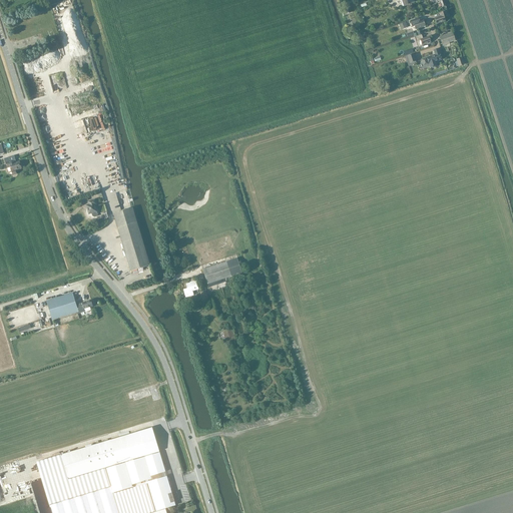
[(443,15),(446,14),(445,11),(440,13),(441,16),(434,18),(436,24),(445,21),(443,15)]
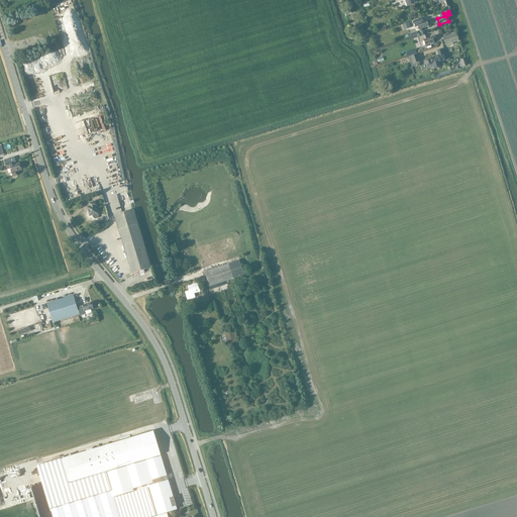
[(420,22),(419,19),(413,21),(415,27),(418,26),(419,29),(428,26),(426,20),(420,22)]
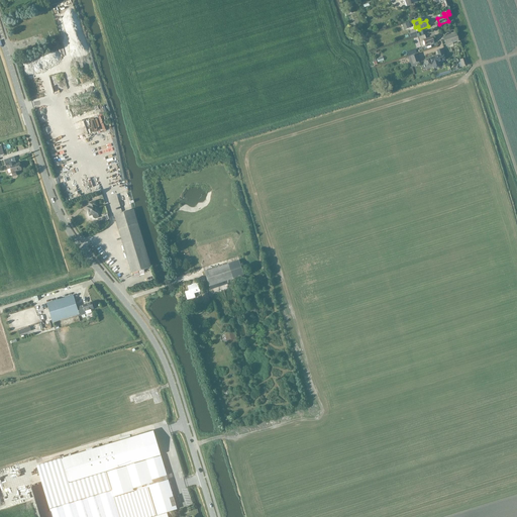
[(425,45),(434,42),(432,36),(426,38),(424,34),(417,37),(418,37),(419,39),(420,41),(419,41),(421,46),(420,46),(421,48),(425,47),(425,46),(425,45)]
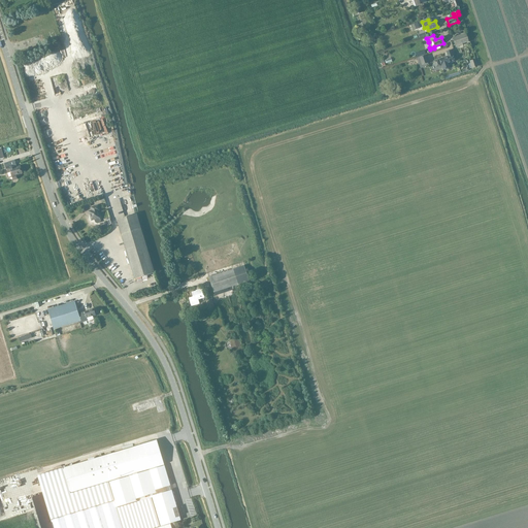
[(461,43),(468,41),(465,35),(453,38),(456,46),(462,44),(461,43)]
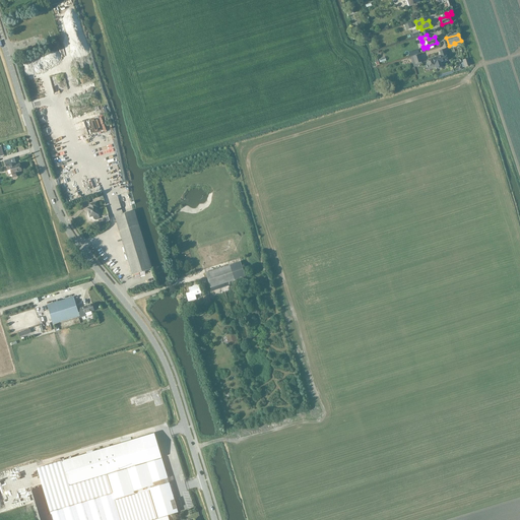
[(432,59),(428,60),(430,66),(434,65),(434,64),(435,63),(436,69),(438,68),(439,69),(441,68),(441,67),(442,67),(441,63),(447,61),(444,50),(440,51),(441,56),(433,58),(433,59),(432,60),(432,59)]
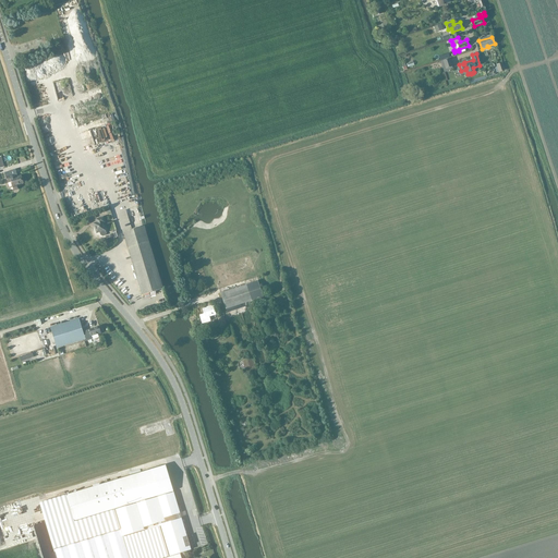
[(443,61),(446,69),(452,67),(449,59),(443,61)]
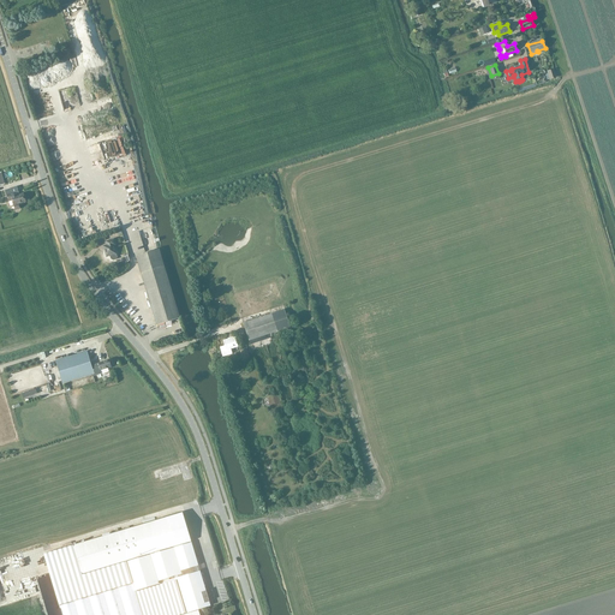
[(9,201),(12,201),(15,210),(19,209),(18,204),(25,202),(23,193),(19,195),(17,186),(5,190),(9,201)]
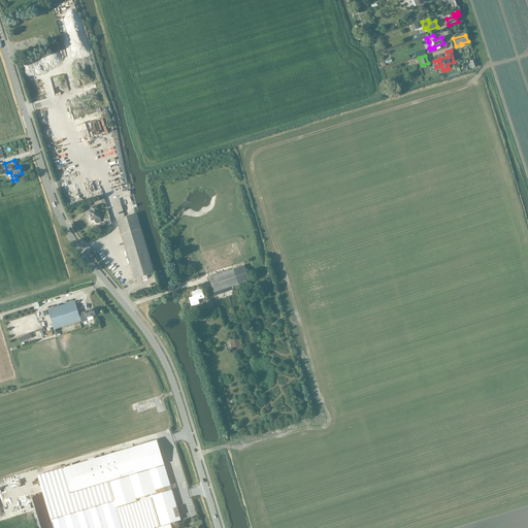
[(99,218),(97,211),(99,210),(98,205),(91,207),(92,210),(89,211),(91,221),(94,220),(95,223),(97,224),(99,223),(100,221),(99,218)]
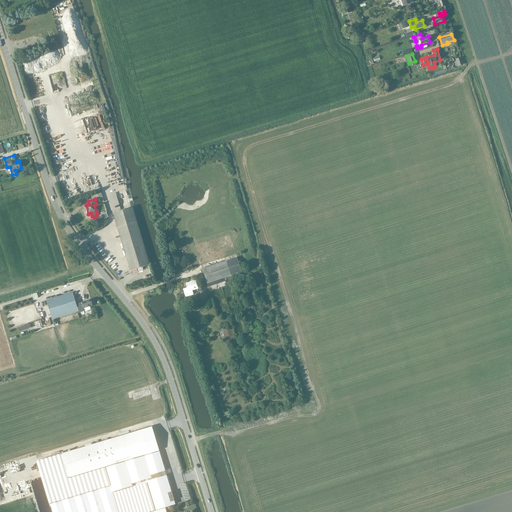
[(149,265),(132,208),(113,213),(130,270),(149,265)]
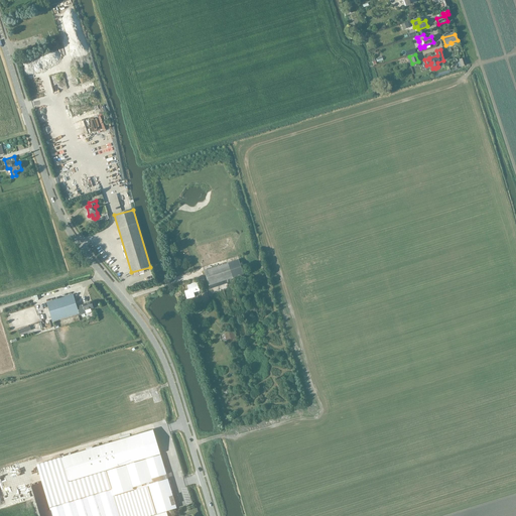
[(206,275),(209,285),(226,280),(233,278),(243,274),(238,260),(228,263),(226,264),(205,271),(206,275)]
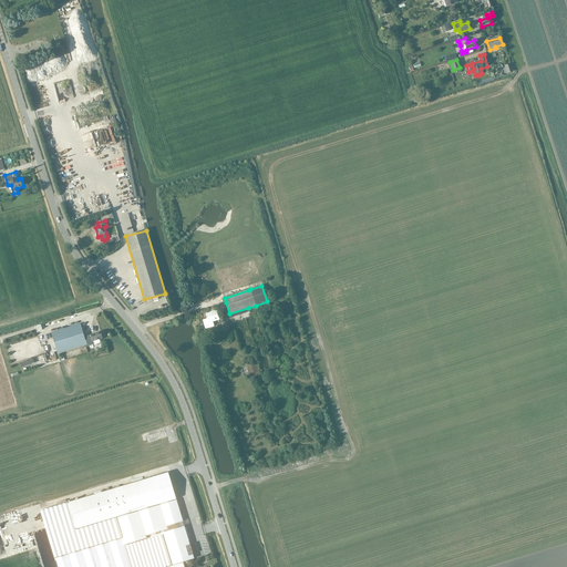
[(208,322),(219,319),(216,310),(213,311),(213,312),(206,315),(208,322)]
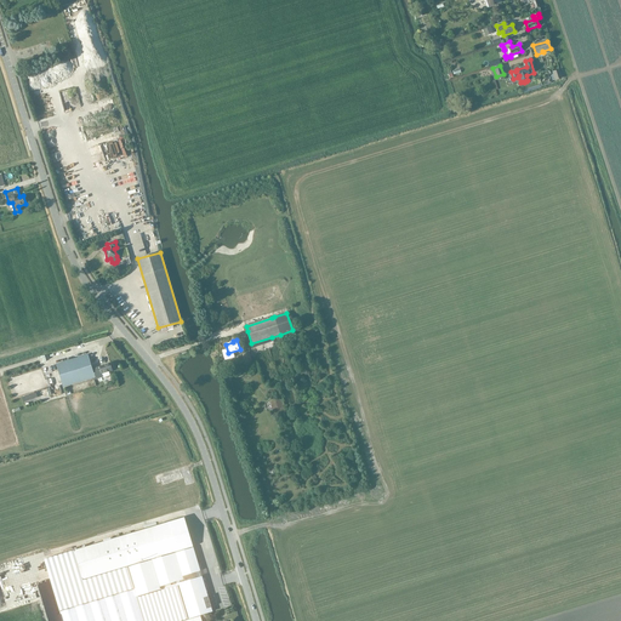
[(95,377),(92,371),(87,354),(56,364),(63,387),(95,377)]
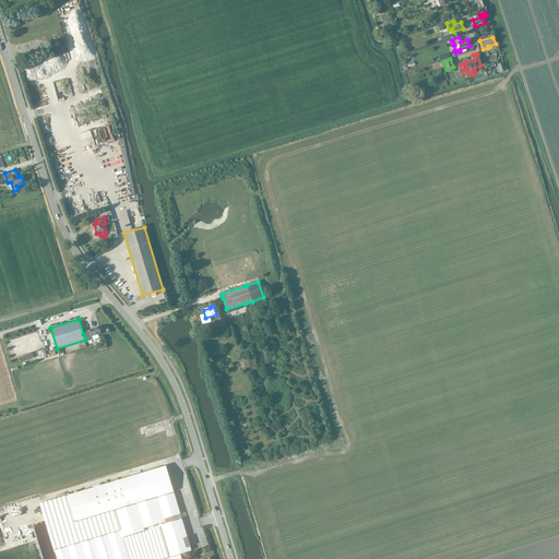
[(90,332),(83,334),(85,340),(86,342),(92,340),(92,336),(100,333),(102,332),(100,329),(100,328),(99,328),(90,330),(90,332)]
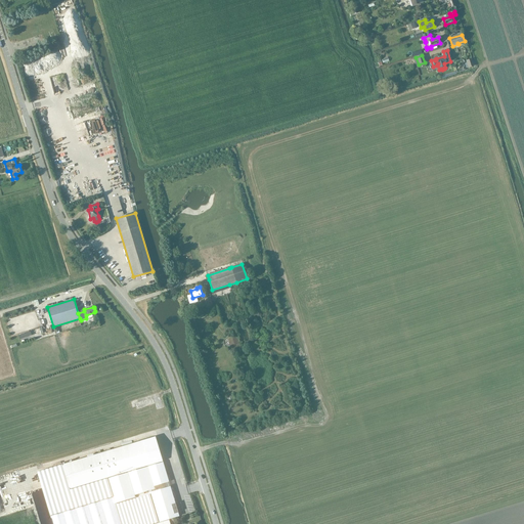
[(230,336),(227,337),(231,349),(238,347),(235,336),(230,338),(230,336)]
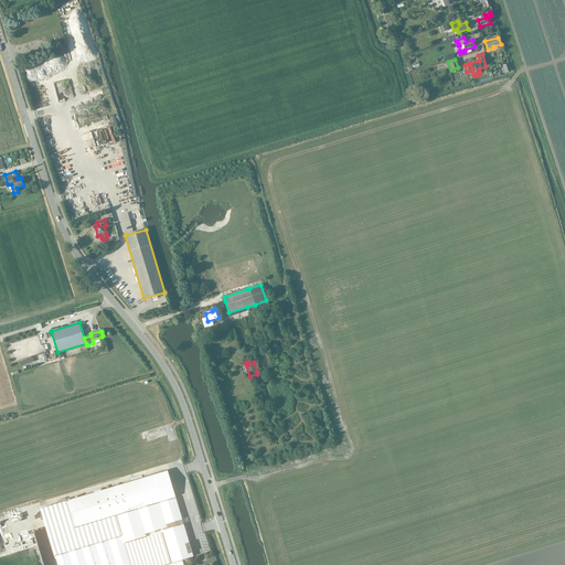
[(168,471),(67,501),(75,528),(160,502),(176,498),(168,471)]
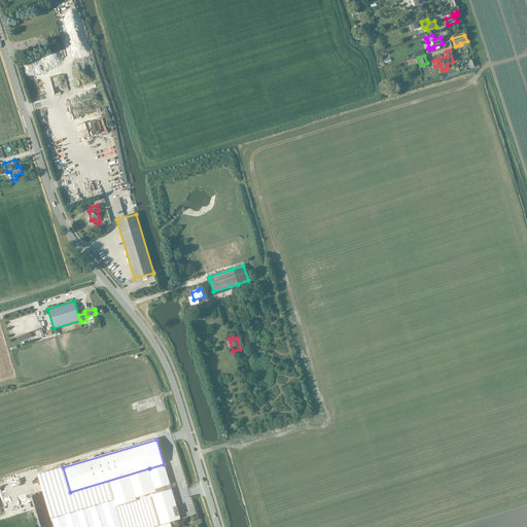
[(164,464),(149,468),(154,489),(170,485),(164,464)]
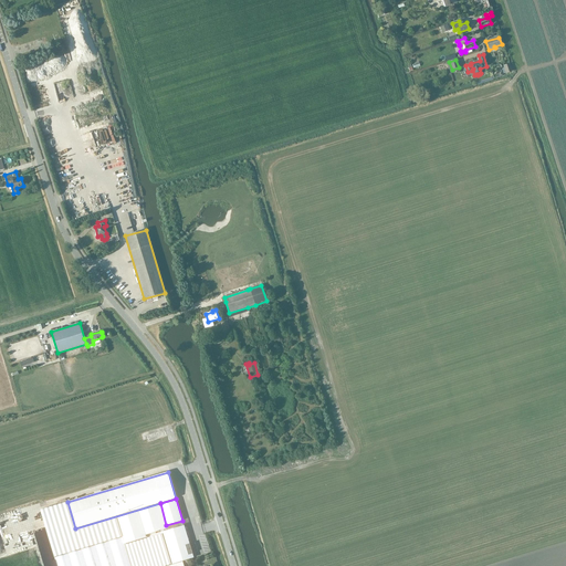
[(160,503),(116,516),(123,537),(125,543),(146,537),(146,535),(161,531),(167,528),(166,525),(160,503)]
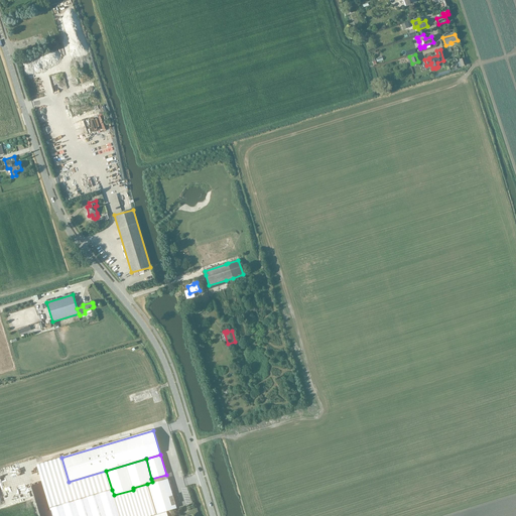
[(152,482),(147,484),(157,514),(166,512),(170,510),(176,509),(167,479),(153,484),(152,482)]
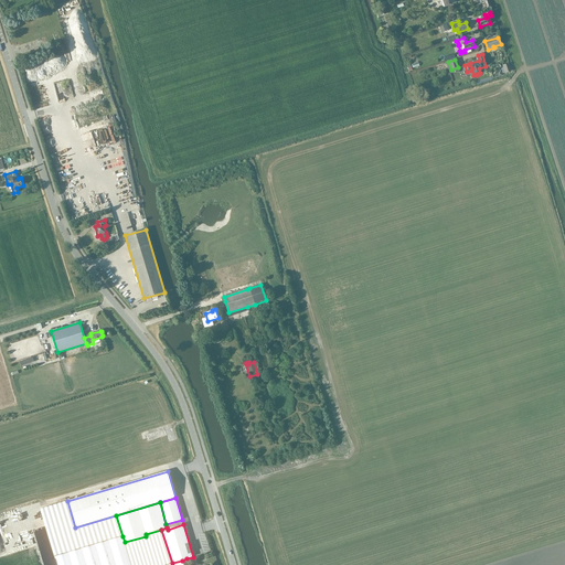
[(146,536),(125,542),(130,564),(166,564),(172,563),(161,530),(146,534),(146,536)]
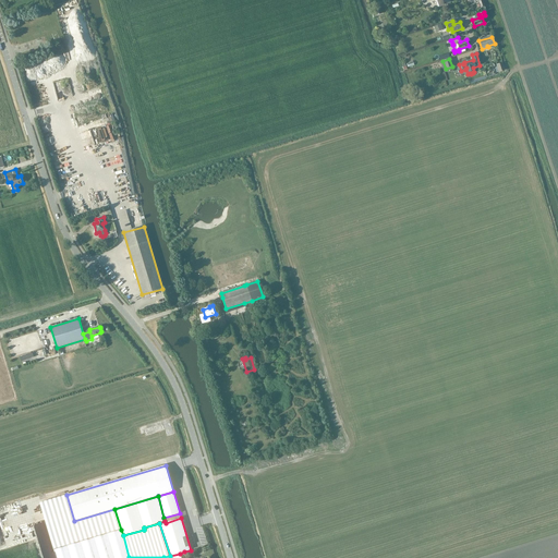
[(121,530),(55,549),(57,557),(129,557),(123,535),(121,530)]
